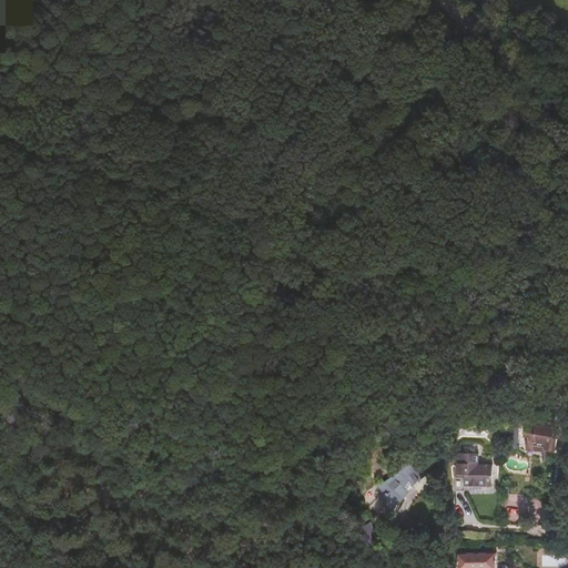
[(553,426),(565,426),(566,414),(551,417),(553,426)]
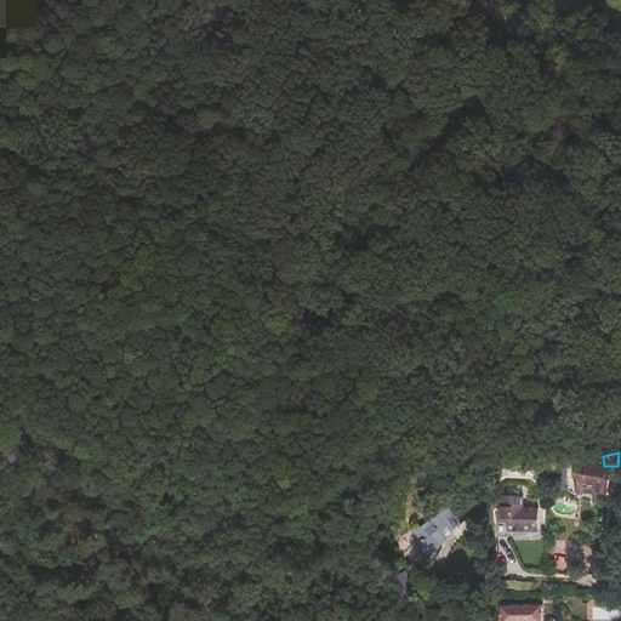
[(603,472),(603,467),(593,467),(593,469),(584,468),(584,473),(580,473),(580,472),(574,472),(574,485),(577,486),(576,497),(597,497),(602,497),(602,491),(605,491),(609,491),(609,472),(603,472)]
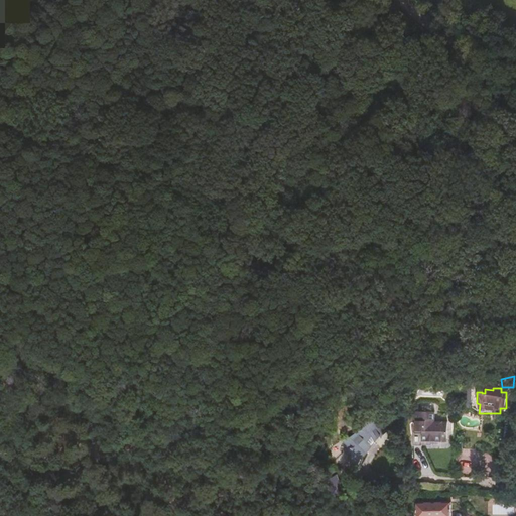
[(468,392),(458,398),(460,413),(471,416),(468,392)]
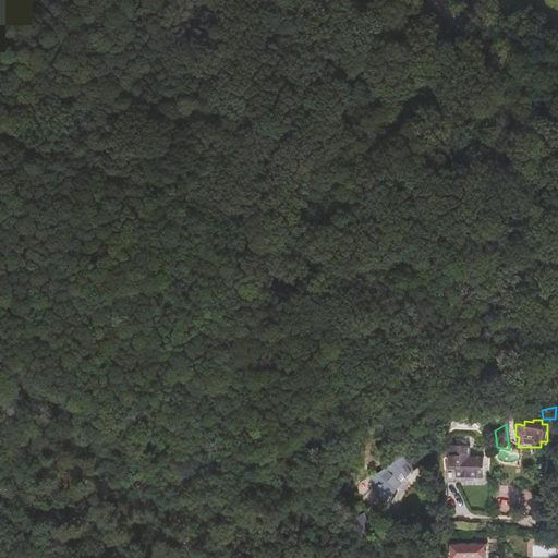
[(470,447),(449,447),(449,458),(446,458),(446,484),(457,484),(457,483),(457,478),(475,478),(484,478),(484,457),(470,457),(470,447)]
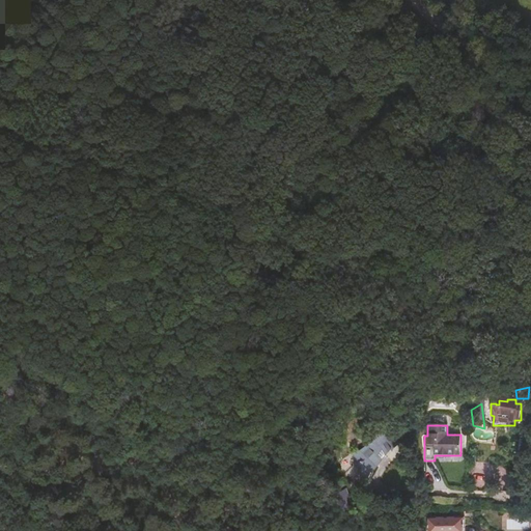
[(399,435),(399,427),(394,427),(376,438),(370,444),(363,449),(353,454),(357,459),(356,464),(357,467),(361,469),(361,478),(369,474),(389,450),(391,451),(396,445),(404,444),(399,435)]
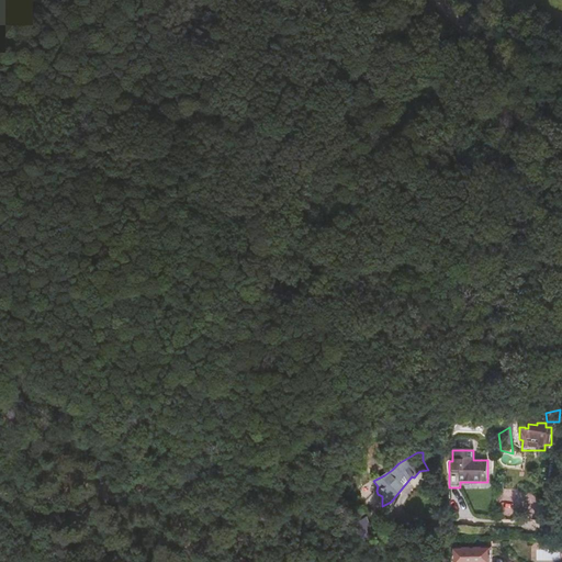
[(503,454),(502,468),(524,469),(525,456),(503,454)]
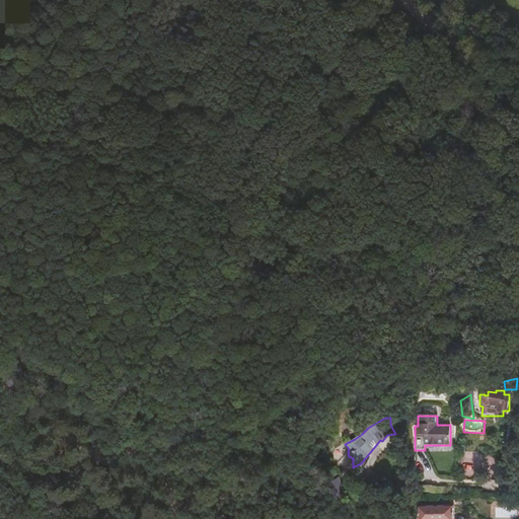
[(478,466),(479,452),(465,452),(464,465),(478,466)]
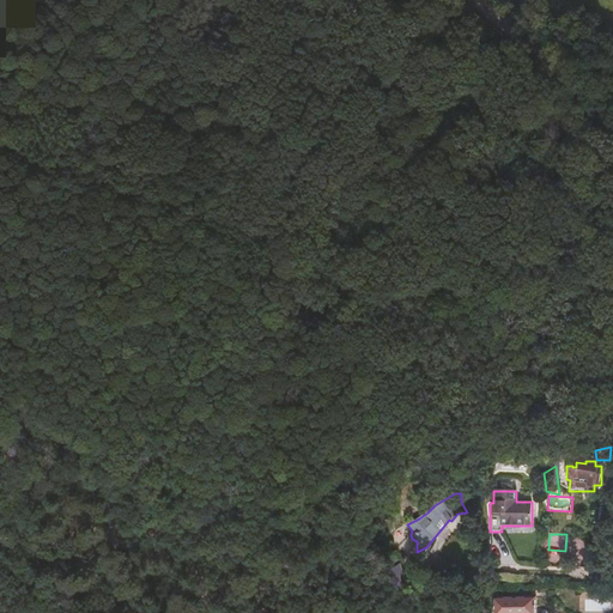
[(383,571),(386,587),(396,586),(399,586),(398,569),(390,570),(383,571)]
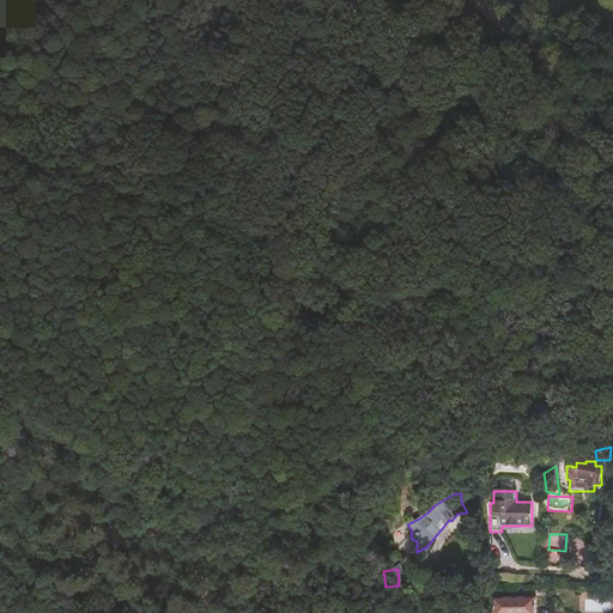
[(396,586),(386,587),(387,599),(398,598),(396,586)]
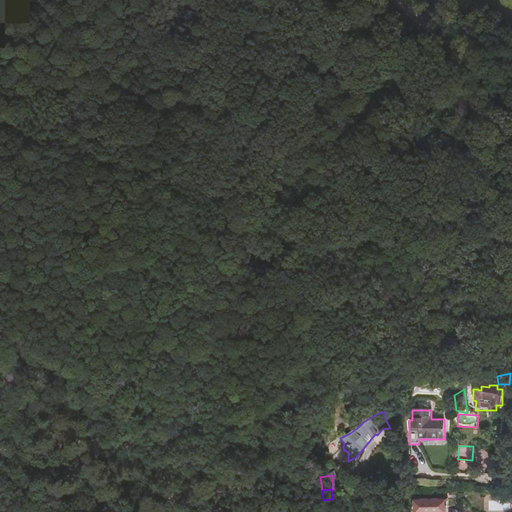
[(447,511),(448,502),(413,502),(412,511),(447,511)]
